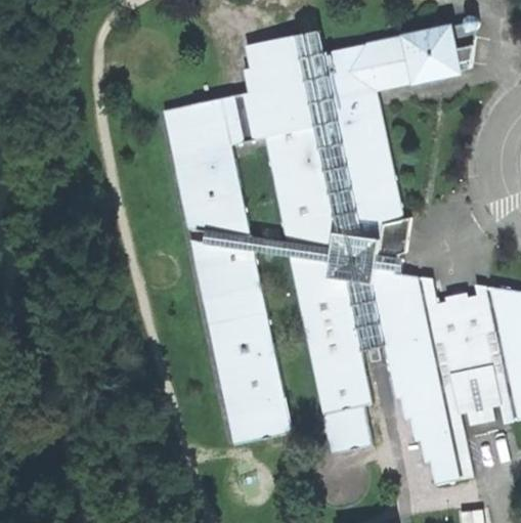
[(503,423),(520,418),(520,291),(475,285),(474,295),(467,296),(466,292),(445,296),(446,302),(435,302),(431,277),(394,272),(396,255),(405,252),(409,217),(401,218),(376,90),(399,85),(399,82),(411,80),(414,82),(429,78),(430,75),(441,73),(442,76),(460,73),(460,69),(470,66),(474,30),(478,27),(479,22),(475,16),(469,15),(465,18),(464,23),(323,52),(318,30),(279,38),(279,40),(272,44),(259,55),(252,69),(250,82),(250,92),(248,92),(164,110),(167,127),(175,134),(178,145),(173,155),(179,186),(186,190),(193,228),(204,230),(204,240),(196,241),(200,260),(196,263),(198,277),(207,284),(210,300),(204,309),(210,336),(219,345),(222,359),(217,368),(221,393),(231,404),(234,420),(229,431),(231,443),(291,431),(254,251),(289,255),(331,453),(372,444),(363,405),(371,403),(360,351),(367,350),(370,360),(379,358),(378,347),(383,346),(390,375),(404,372),(409,394),(399,396),(404,420),(409,419),(414,441),(419,440),(424,463),(429,462),(434,484),(471,476),(456,399),(464,397),(469,424),(493,419),(487,392),(494,391),(503,423)]
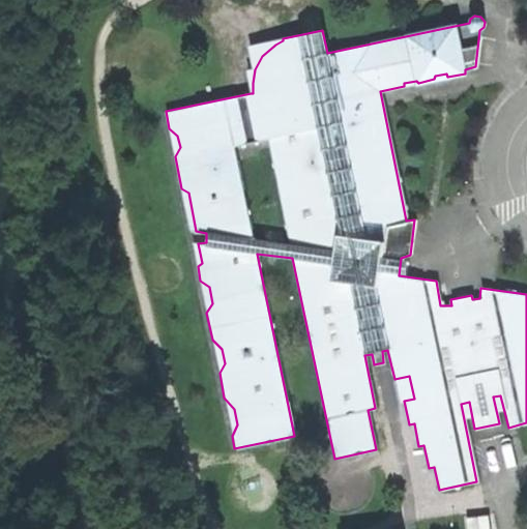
[(246,70),(251,93),(253,93),(253,83),(255,69),(262,56),(275,45),(283,40),(283,38),(247,46),(252,67),(246,70)]
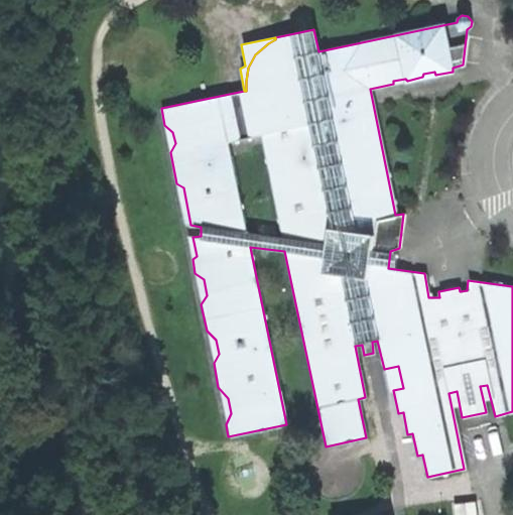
[(164,125),(170,152),(175,143),(172,132),(164,125)]
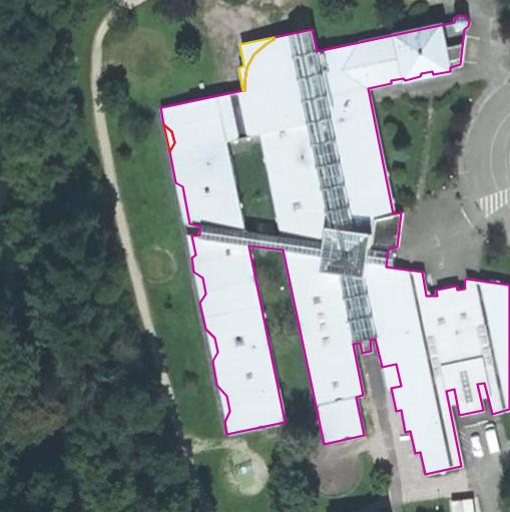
[(175,182),(191,258),(195,254),(191,235),(189,223),(182,186),(175,182)]
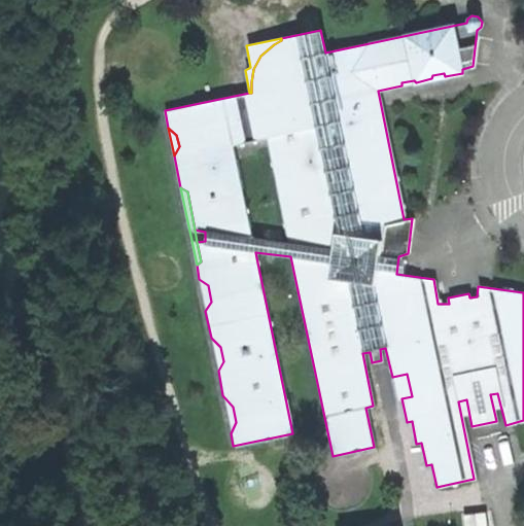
[(199,279),(205,311),(211,302),(208,285),(199,279)]
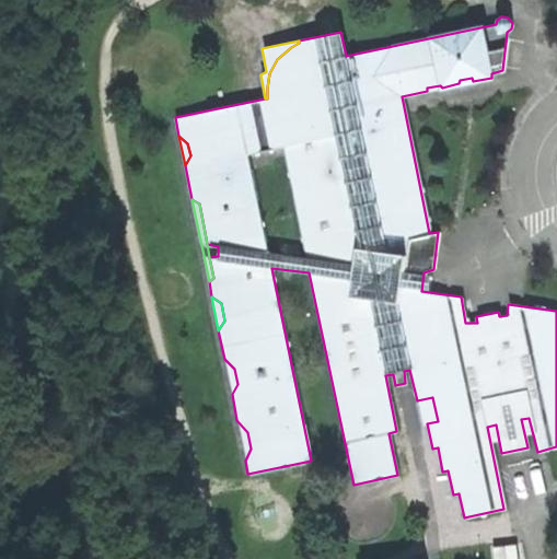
[(224,359),(232,394),(238,384),(234,369),(224,359)]
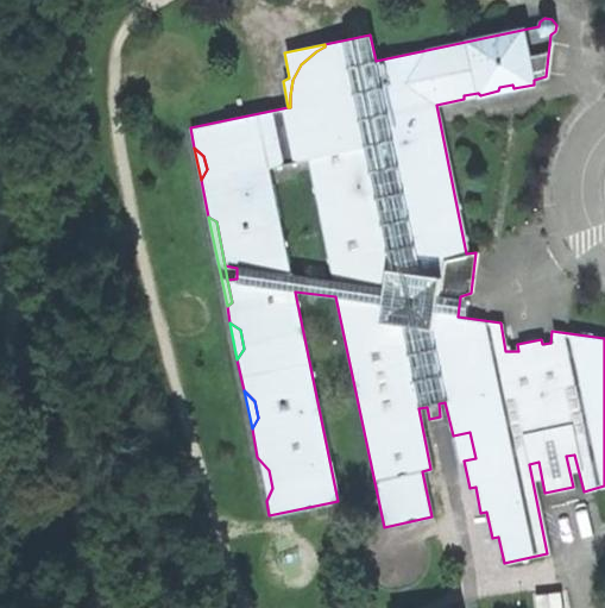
[(459,462),(464,461),(476,458),(470,432),(453,436),(459,462)]
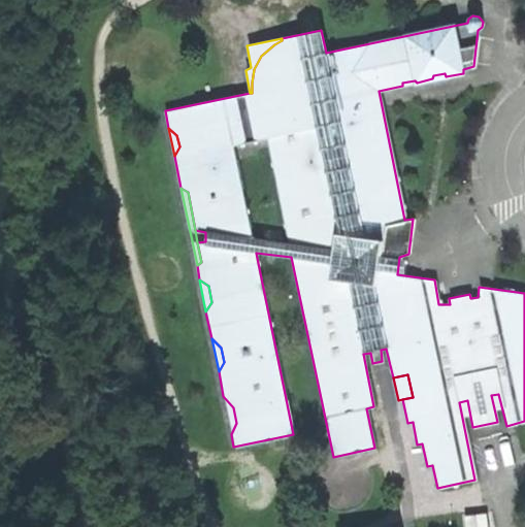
[(223,396),(231,434),(236,423),(233,407),(223,396)]
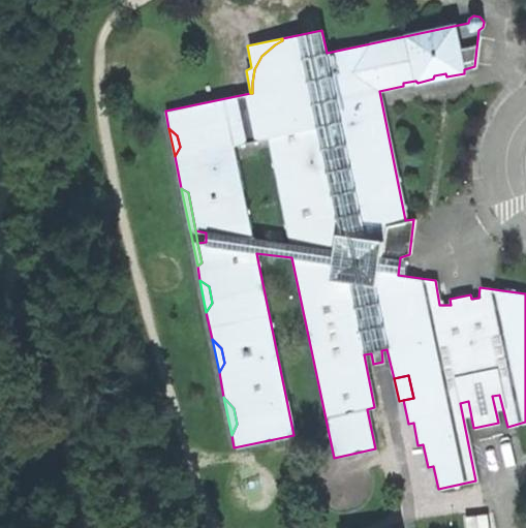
[(490,527),(489,514),(466,516),(466,527),(490,527)]
